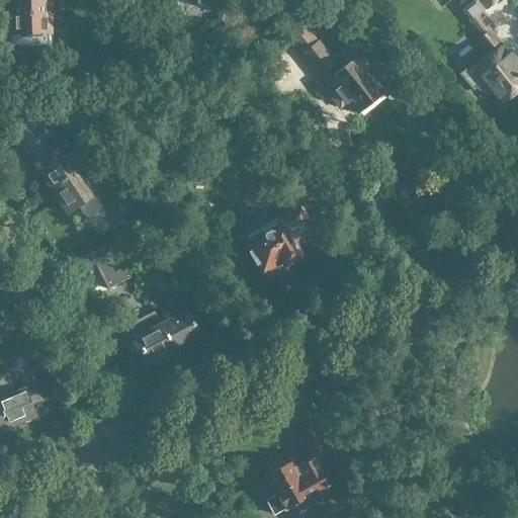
[(13,0),(13,6),(8,6),(10,47),(51,45),(49,4),(45,4),(44,0),(13,0)]
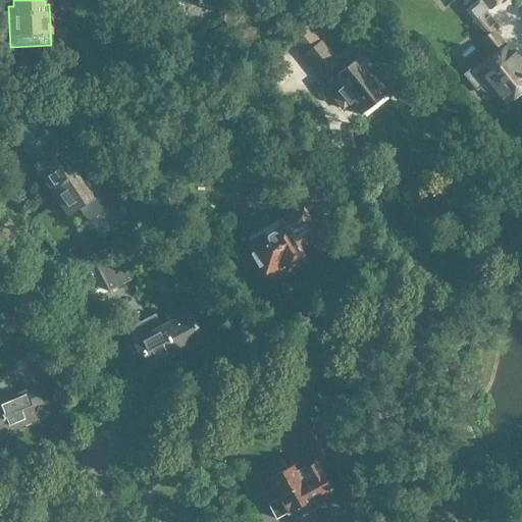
[(490,51),(462,74),(475,91),(478,89),(479,90),(480,90),(481,91),(482,92),(483,92),(484,92),(485,92),(486,92),(488,92),(489,91),(491,94),(496,91),(505,102),(510,99),(514,100),(521,93),(521,90),(521,88),(521,59),(519,57),(518,58),(507,44),(506,46),(493,32),(499,27),(486,12),(476,0),(464,10),(485,37),(481,40),(490,51)]
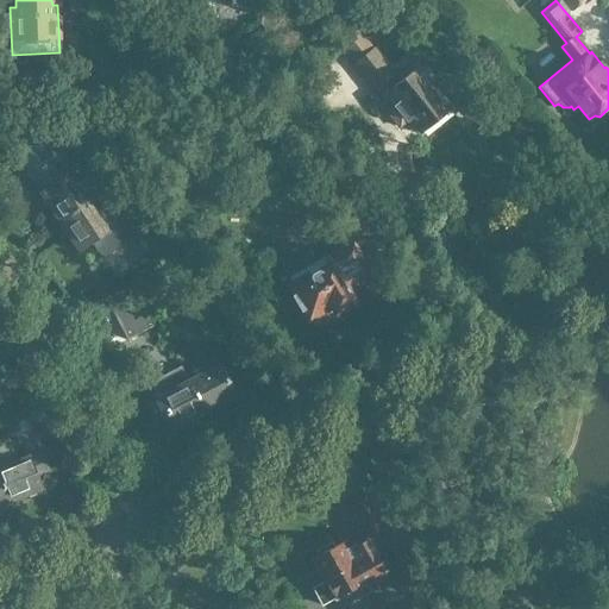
[(554,0),(556,0),(567,14),(584,0),(554,0)]
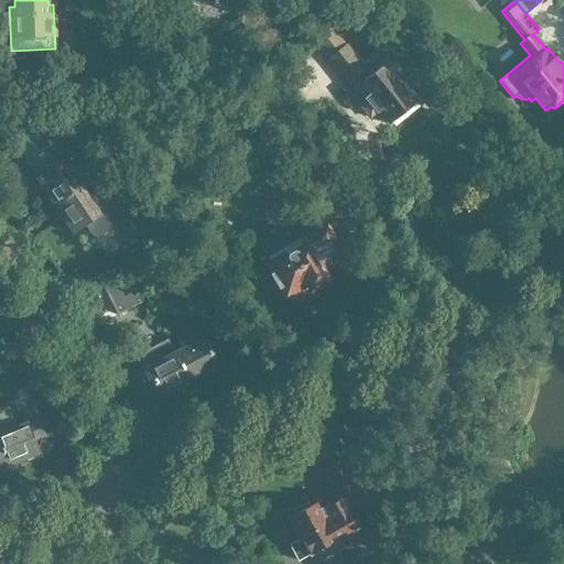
[(331,25),(313,41),(346,83),(353,78),(366,95),(358,101),(369,116),(378,109),(390,123),(418,101),(399,77),(401,72),(394,64),(389,65),(377,50),(360,62),(331,25)]
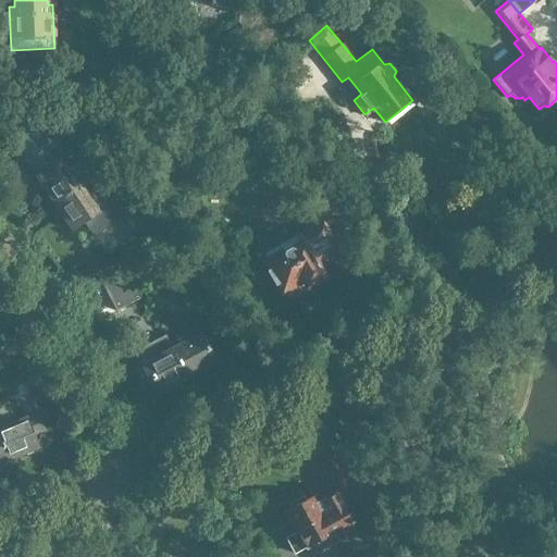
[(35,177),(53,205),(79,186),(79,185),(90,178),(88,175),(89,174),(81,161),(81,162),(74,153),(69,159),(52,135),(24,134),(23,159),(35,177)]
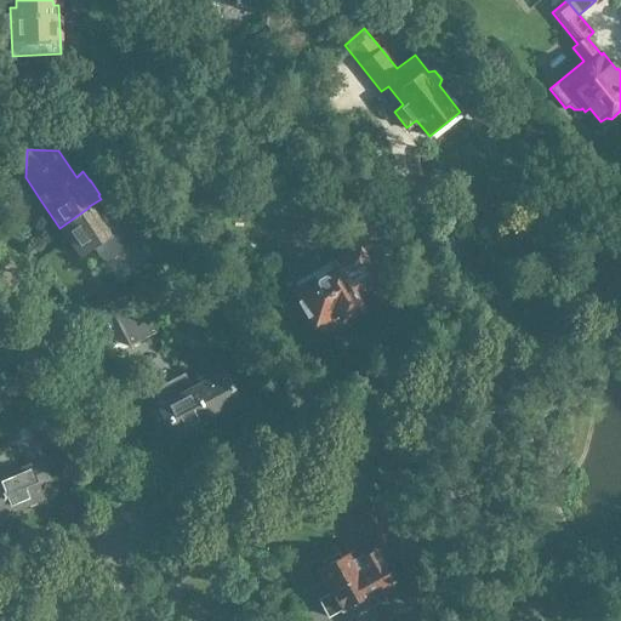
[(160,205),(119,233),(126,245),(169,217),(160,205)]
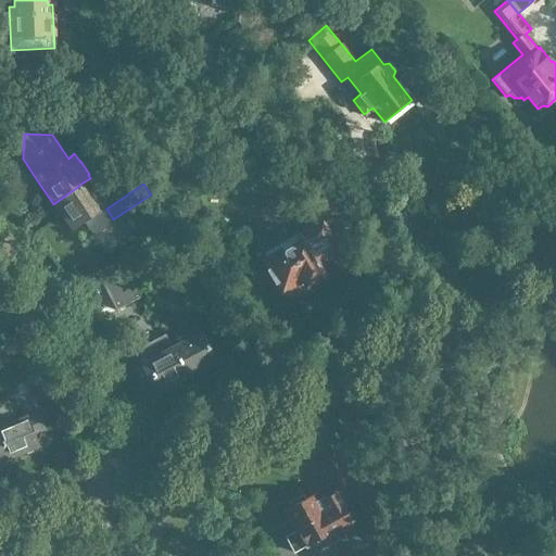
[(79,186),(53,204),(71,230),(97,212),(79,186)]
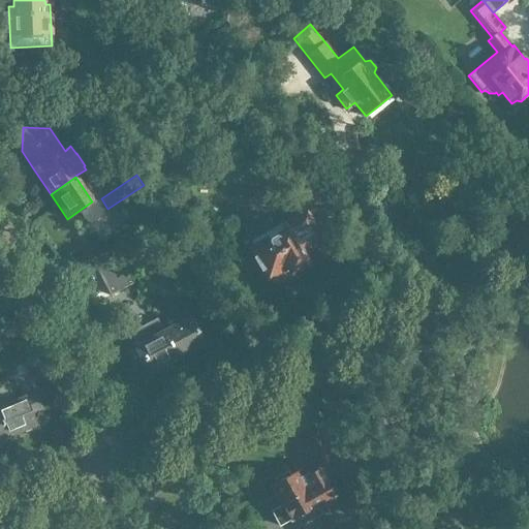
[(290,271),(307,261),(294,241),(301,237),(303,242),(316,235),(304,213),(291,220),(293,224),(248,250),(266,282),(271,280),(275,287),(293,276),(290,271)]
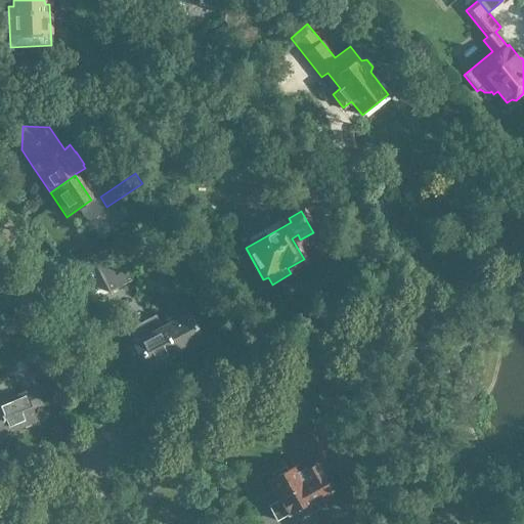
[(128,282),(116,257),(96,266),(108,292),(128,282)]
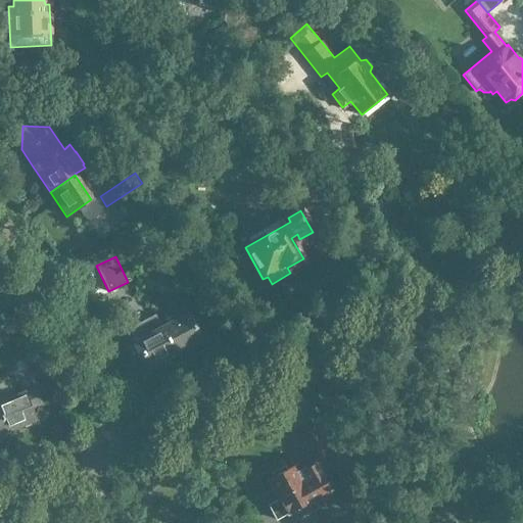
[(157,318),(177,353),(201,340),(197,331),(211,324),(201,304),(188,312),(184,303),(157,318)]
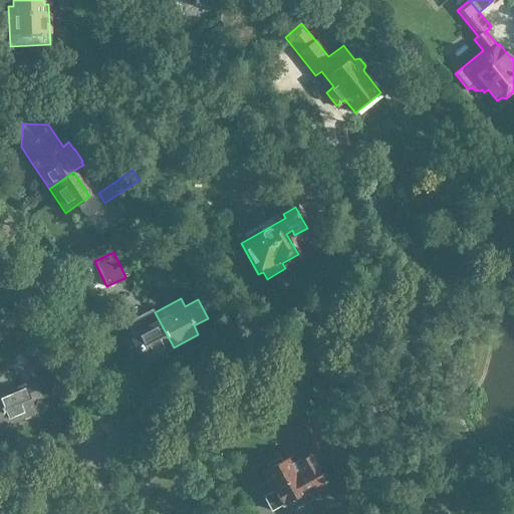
[(174,347),(155,312),(149,302),(139,308),(149,326),(132,334),(147,361),(174,347)]
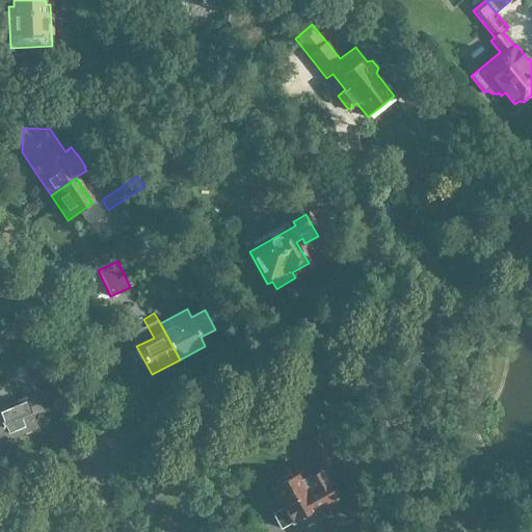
[(0,387),(0,422),(7,440),(36,427),(31,417),(43,413),(35,394),(12,403),(6,384),(0,387)]
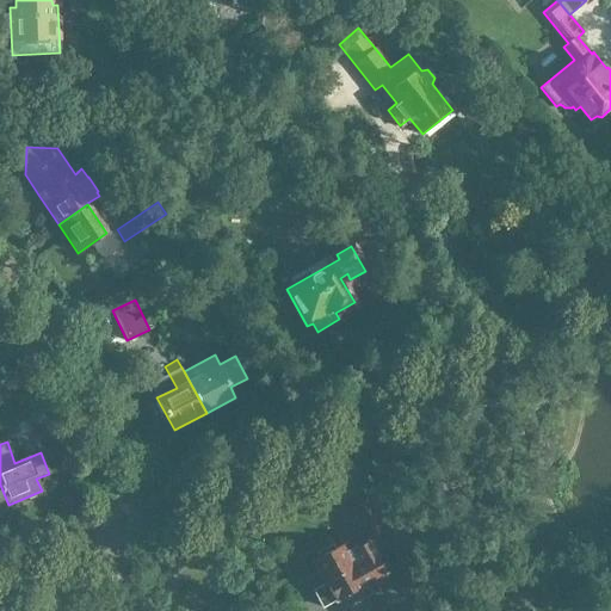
[(313,590),(323,609),(335,602),(374,581),(380,591),(397,581),(402,590),(405,588),(408,593),(421,586),(403,554),(390,561),(388,559),(381,562),(374,550),(395,537),(371,495),(347,508),(357,525),(341,534),(347,543),(334,549),(332,545),(316,554),(319,559),(314,562),(325,582),(313,590)]
